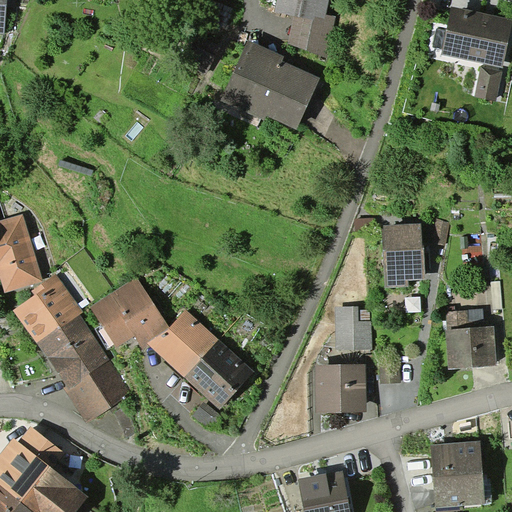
[(277,0),(275,11),(294,15),(315,19),(316,16),(325,18),(326,14),(329,0),(277,0)]
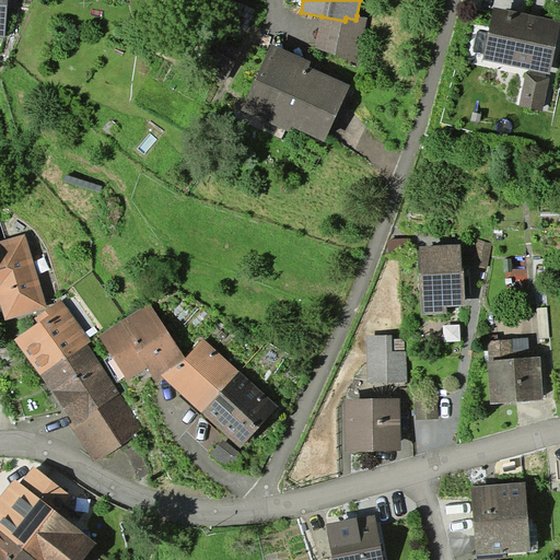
[(550,73),(559,28),(559,20),(494,7),(488,33),(478,31),(474,51),(485,53),(482,59),(550,73)]
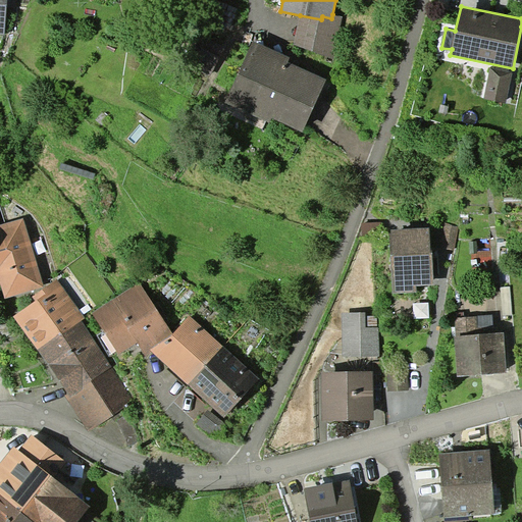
[(321,19),(300,15),(294,43),(332,58),(343,16),(332,14),(331,18),(322,16),(321,19)]
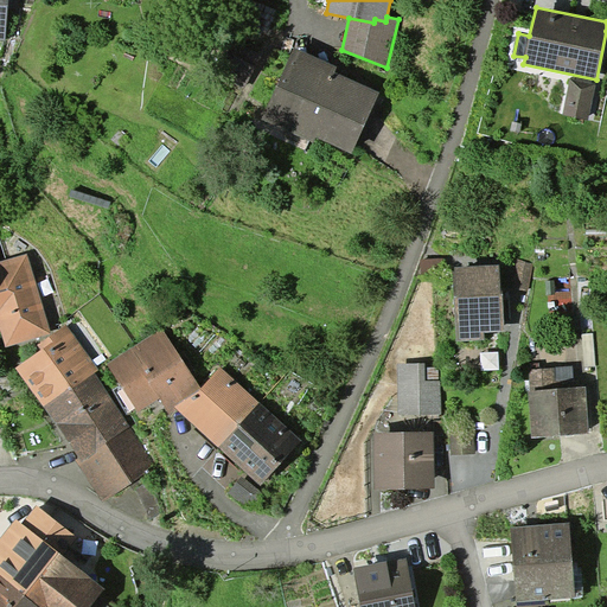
[(315,138),(351,154),(378,93),(334,72),(337,66),(294,48),(261,120),(313,142),(315,138)]
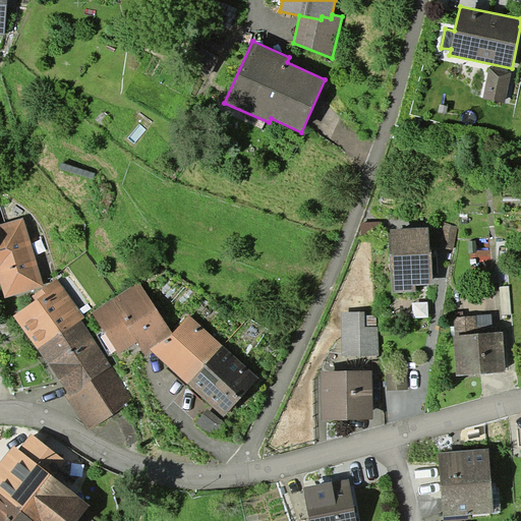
[(489,67),(483,99),(506,103),(512,71),(489,67)]
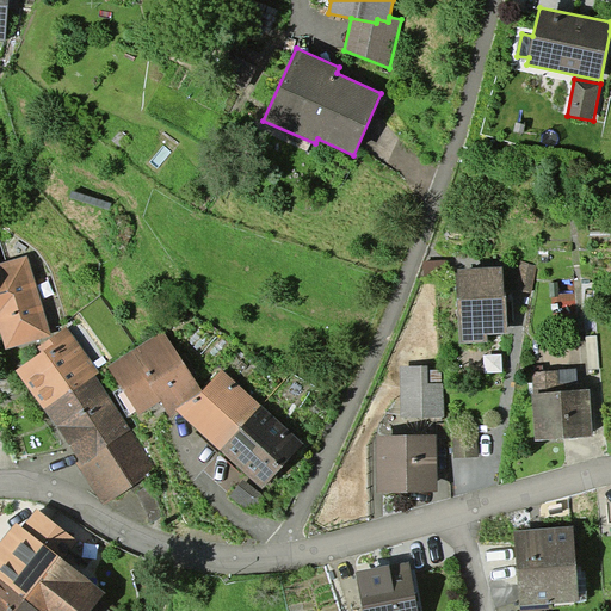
[(0,329),(6,350),(51,335),(28,255),(0,263),(0,329)]
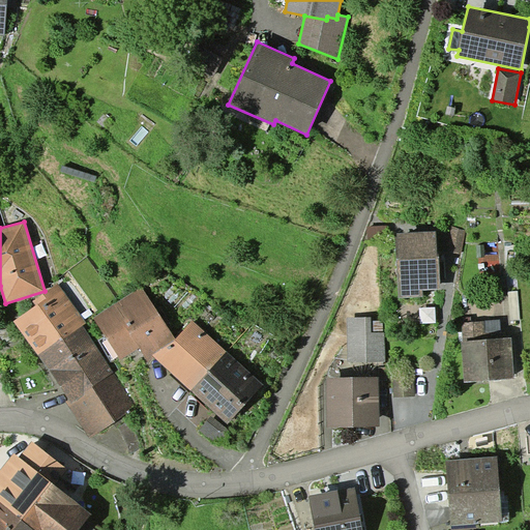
[(451,226),(445,252),(461,255),(467,230),(451,226)]
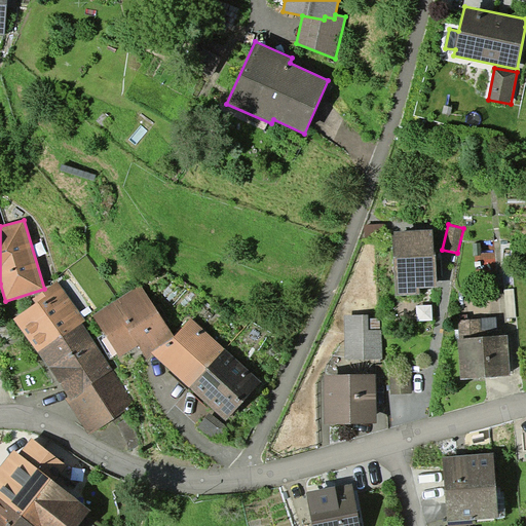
[(392,230),(397,295),(419,294),(419,287),(437,287),(434,229),(392,230)]
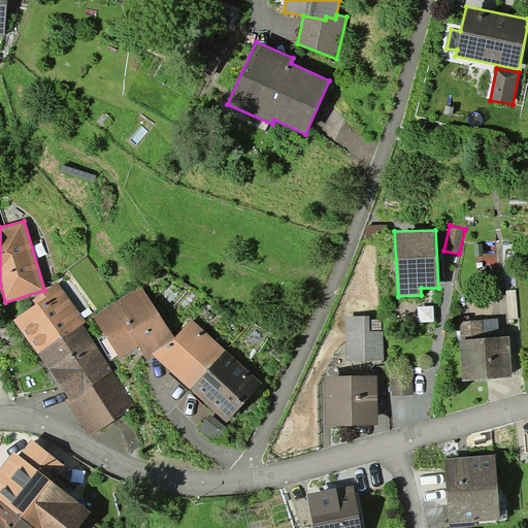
[(13,320),(37,353),(83,324),(86,322),(58,283),(33,299),(36,303),(13,320)]
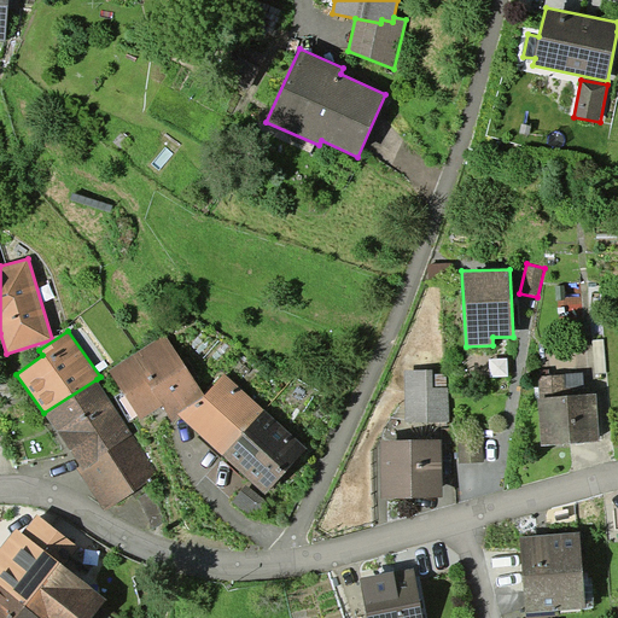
[(179,414),(205,396),(167,336),(109,371),(141,419),(163,406),(174,423),(182,418),(179,414)]
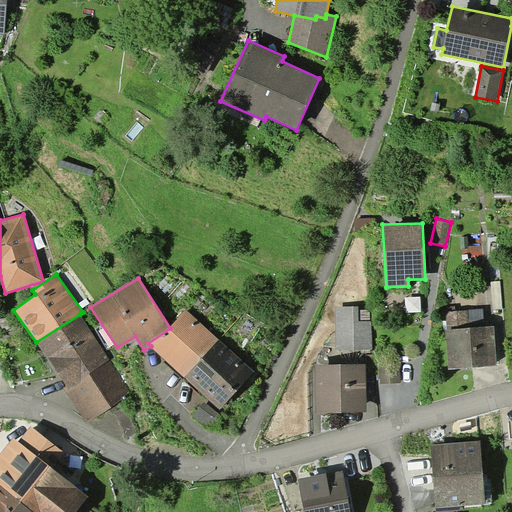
[(501,281),(491,281),(493,309),(503,308),(501,281)]
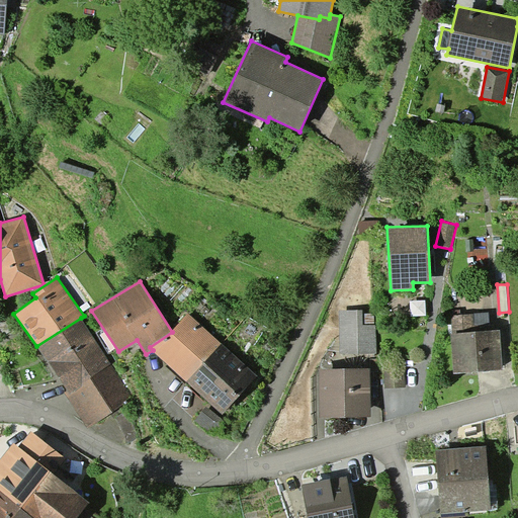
[(339,311),(340,354),(376,353),(375,324),(363,324),(362,310),(339,311)]
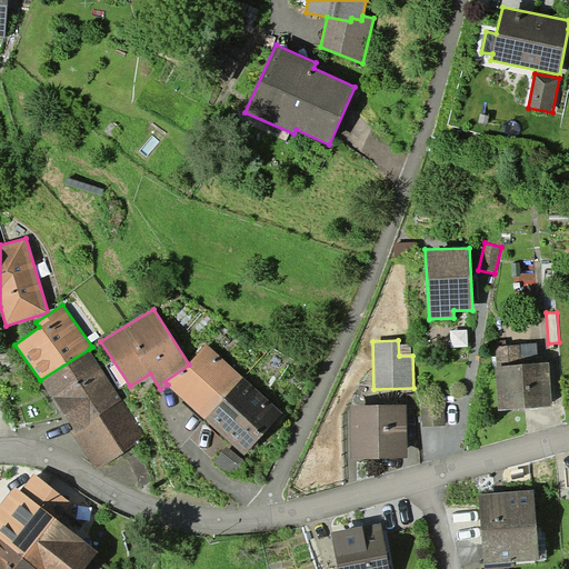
[(168,385),(206,419),(245,377),(208,343),(189,365),(165,381),(168,385)]
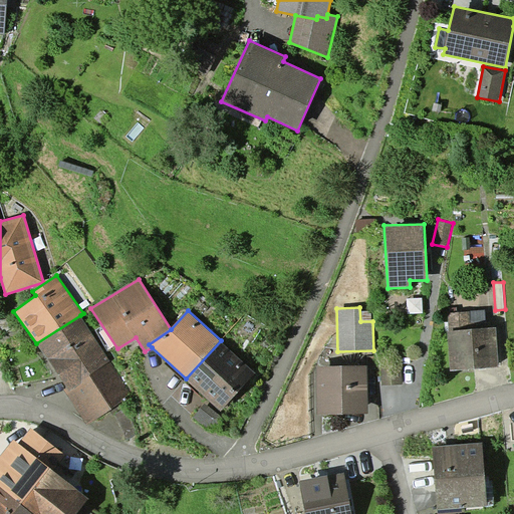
[(450,330),(486,328),(485,310),(448,312),(450,330)]
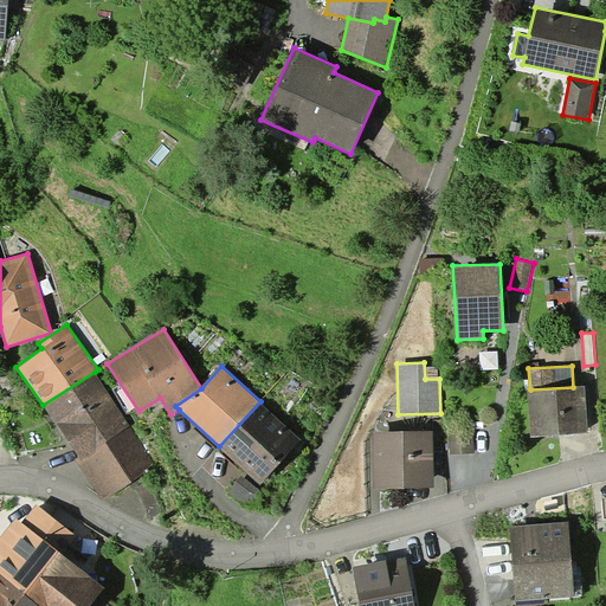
[(156,465),(95,372),(43,405),(78,457),(75,459),(103,501),(156,465)]
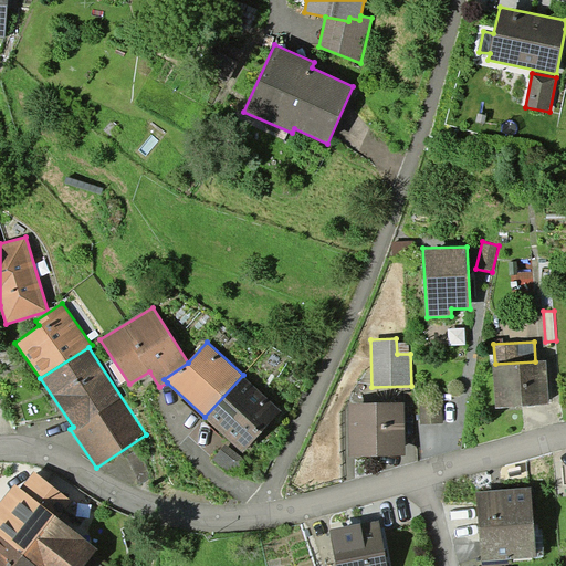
[(535,362),(495,364),(493,365),(496,408),(549,404),(547,360),(535,362)]
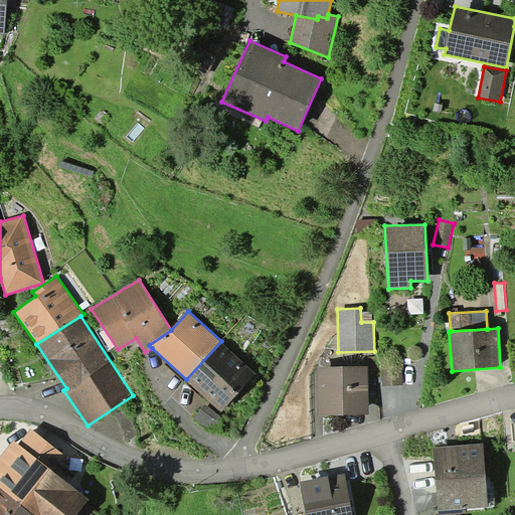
[(256,374),(221,341),(186,379),(221,411),(256,374)]
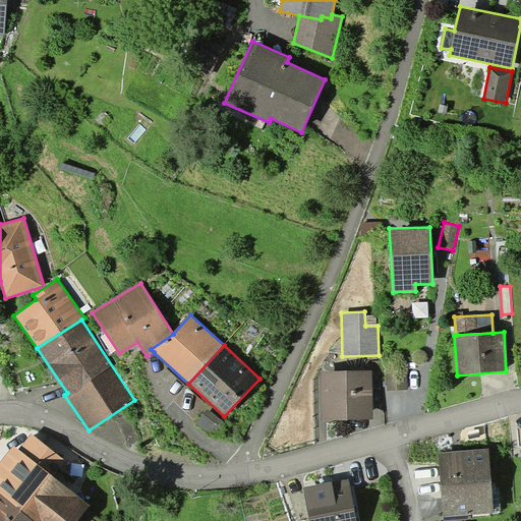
[(321,370),(322,419),(373,418),(372,369),(321,370)]
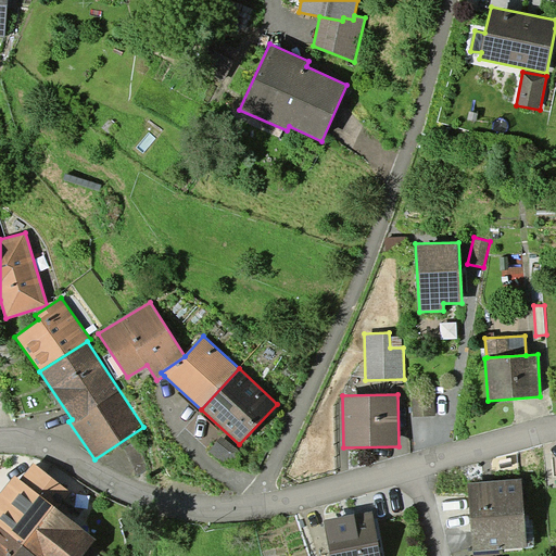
[(238,449),(220,437),(210,451),(228,464),(238,449)]
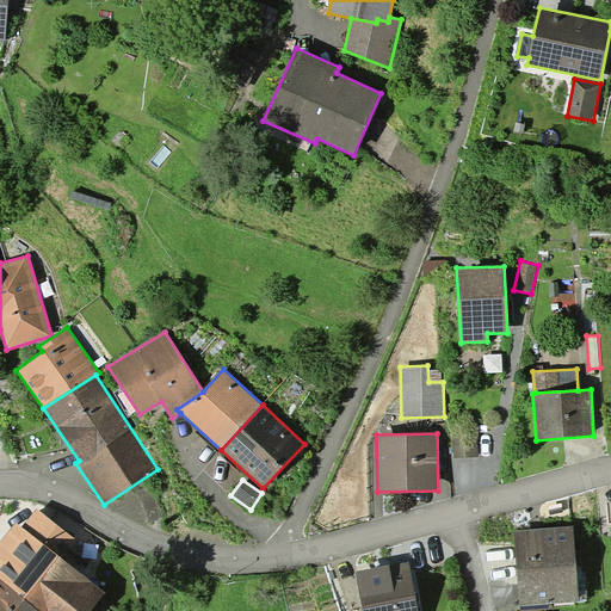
[(0,610),(88,610),(106,591),(65,556),(79,539),(37,506),(23,525),(17,522),(0,541),(0,610)]
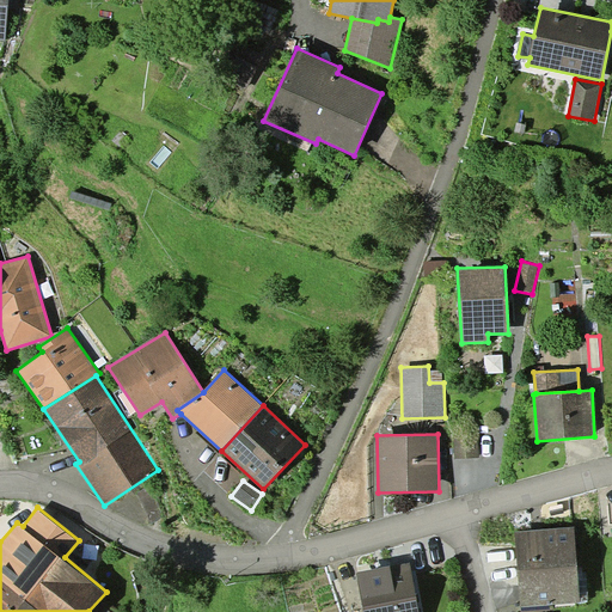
[(515,532),(520,607),(580,604),(575,526),(515,532)]
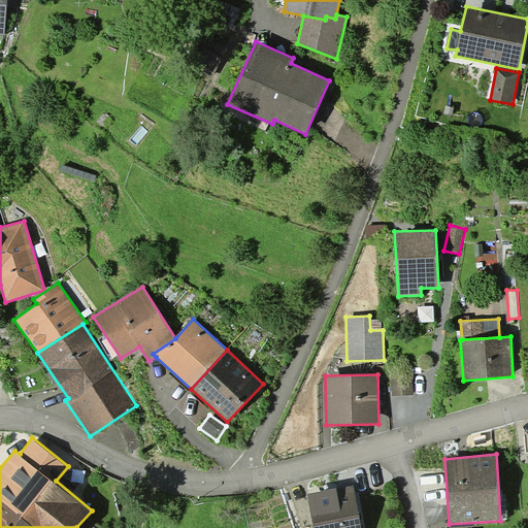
[(307,494),(314,527),(362,527),(354,485),(307,494)]
